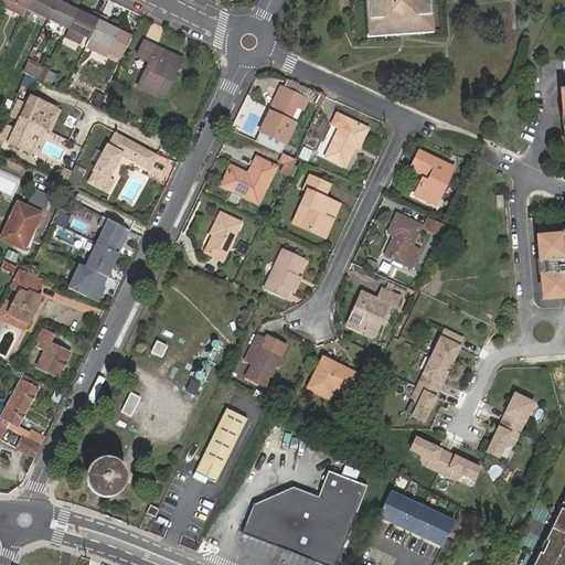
[(9,0),(16,3),(10,12),(22,18),(27,9),(31,0),(9,0)]
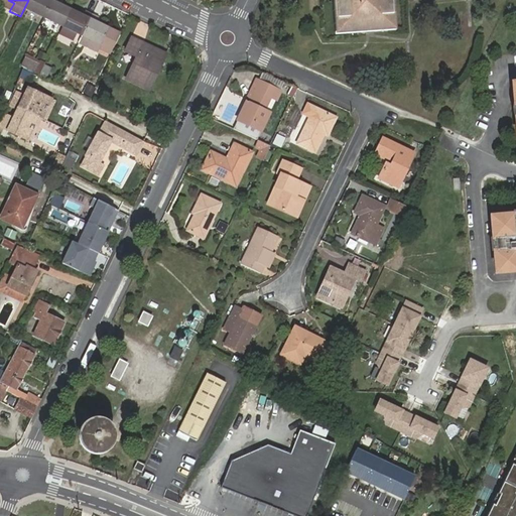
[(28,0),(24,8),(43,17),(52,0),(28,0)]
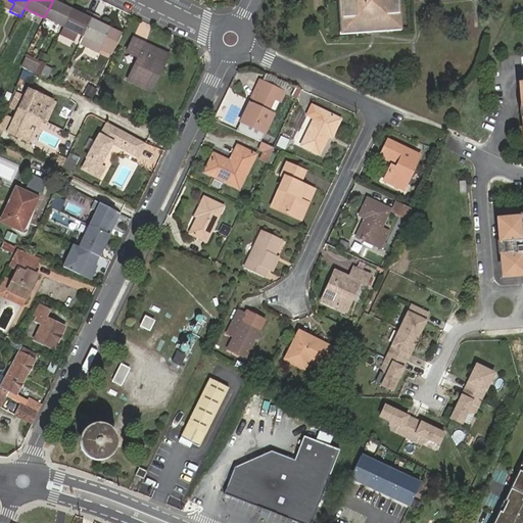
[(61,0),(53,0),(44,17),(64,28),(74,9),(60,3),(61,0)]
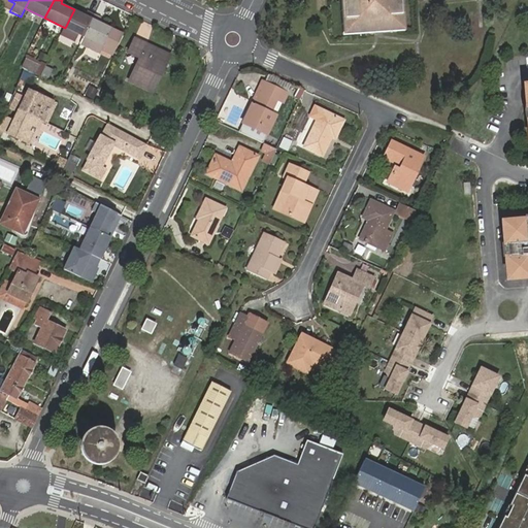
[(345,0),(348,19),(351,18),(352,30),(366,30),(366,24),(374,23),(383,22),(384,29),(399,28),(398,13),(401,13),(400,0),(345,0)]
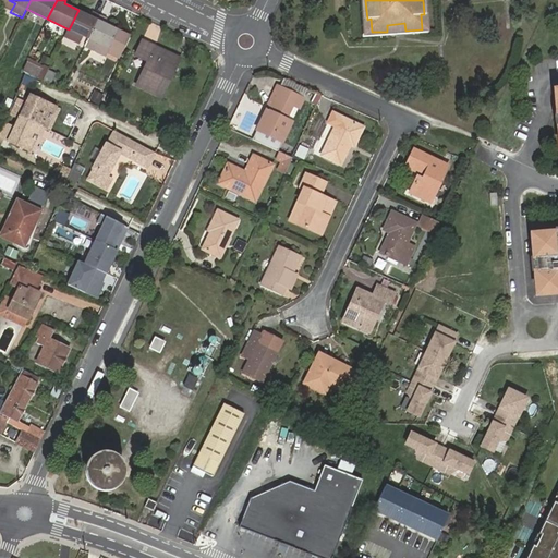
[(88,39),(100,16),(92,12),(91,15),(79,10),(69,29),(64,37),(79,44),(83,36),(88,39)]
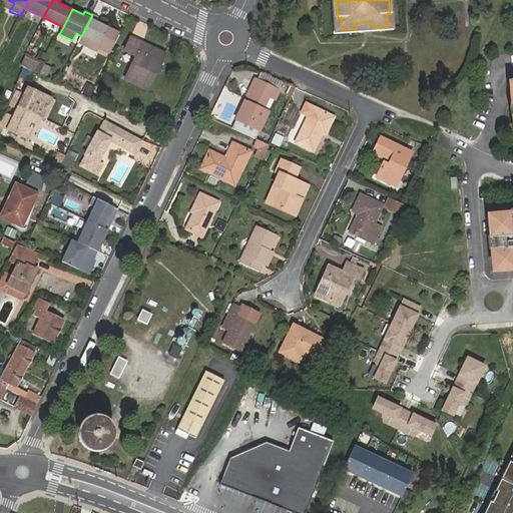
[(98,18),(92,15),(81,36),(90,40),(88,44),(86,48),(96,52),(98,49),(100,45),(109,49),(117,31),(96,21),(98,18)]
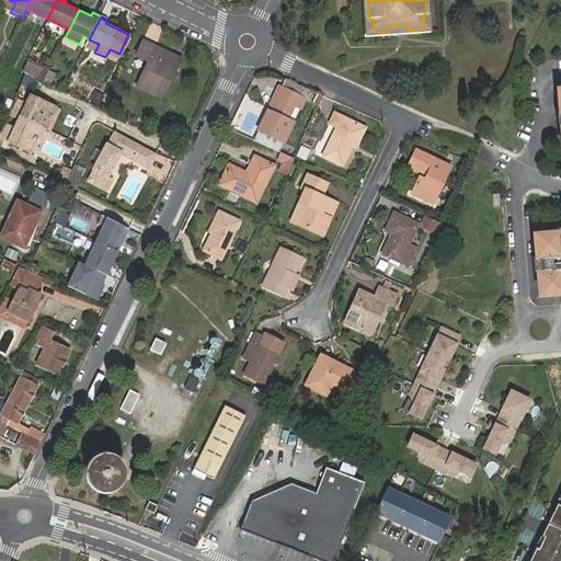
[(122,56),(132,35),(128,34),(119,54),(122,56)]
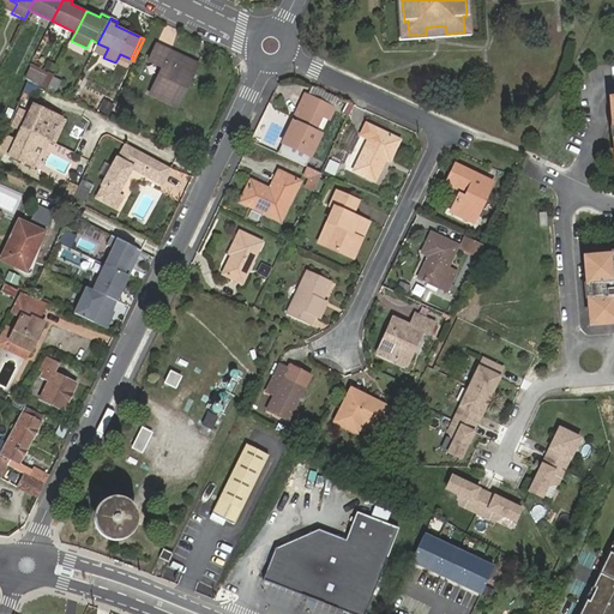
[(97,43),(95,48),(106,53),(108,48),(97,43)]
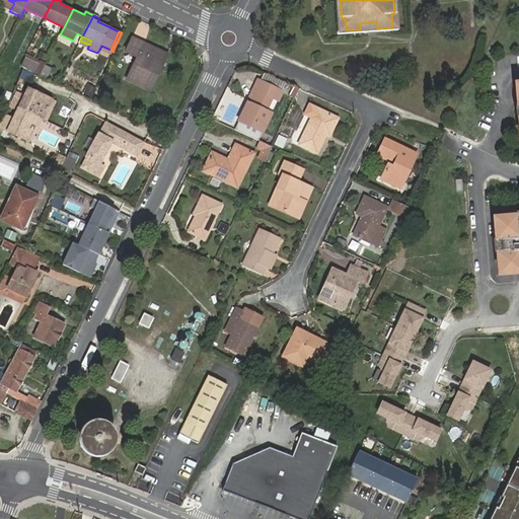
[(147,88),(163,53),(133,38),(126,52),(137,57),(127,79),(147,88)]
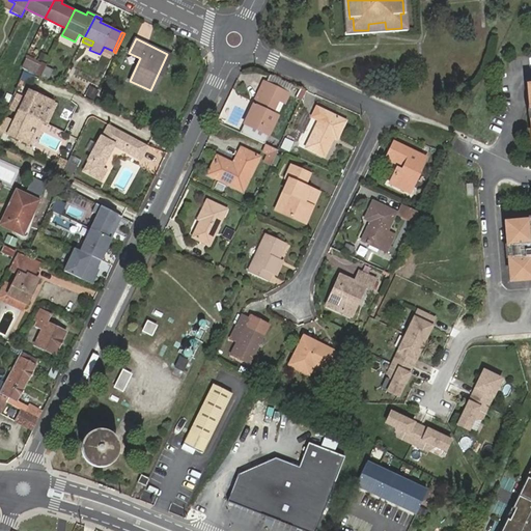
[(171,56),(167,54),(150,90),(154,92),(171,56)]
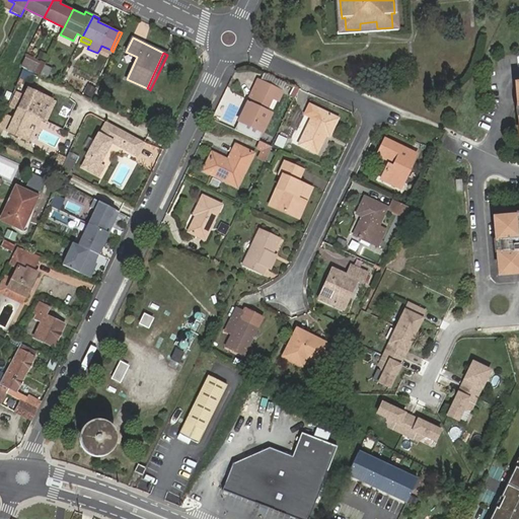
[(23,60),(19,68),(23,70),(32,74),(35,66),(23,60)]
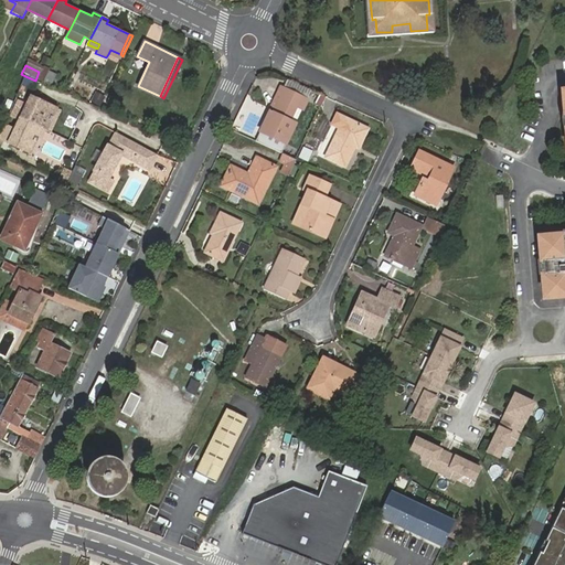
[(35,81),(25,76),(22,84),(31,88),(35,81)]
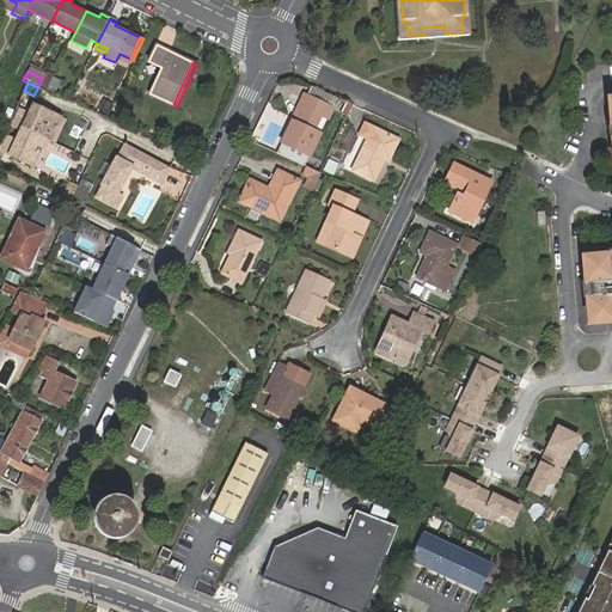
[(314,90),(310,99),(332,110),(337,101),(314,90)]
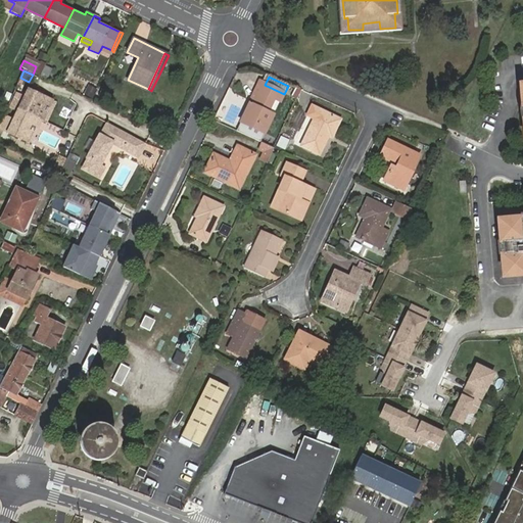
[(26,92),(17,107),(38,117),(43,120),(54,96),(29,84),(26,92)]
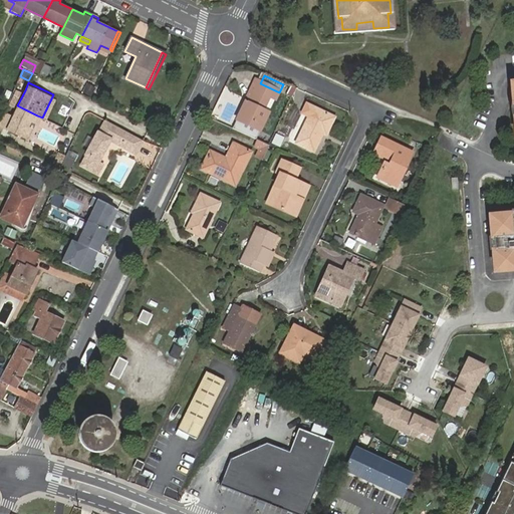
[(260,83),(259,82),(248,104),(251,104),(248,110),(246,109),(240,120),(260,131),(269,113),(263,110),(270,97),(275,99),(279,92),(260,83)]
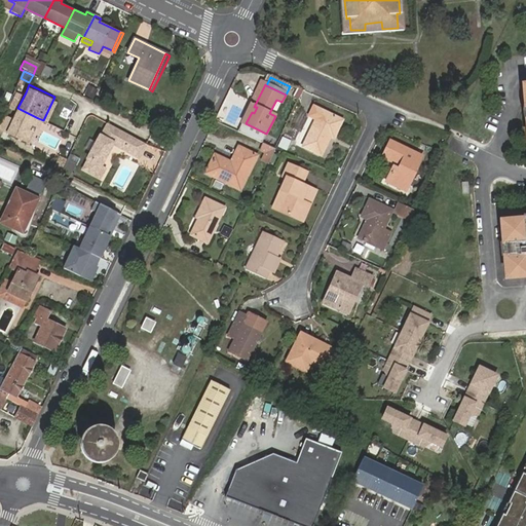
[(86,85),(84,96),(96,98),(98,87),(86,85)]
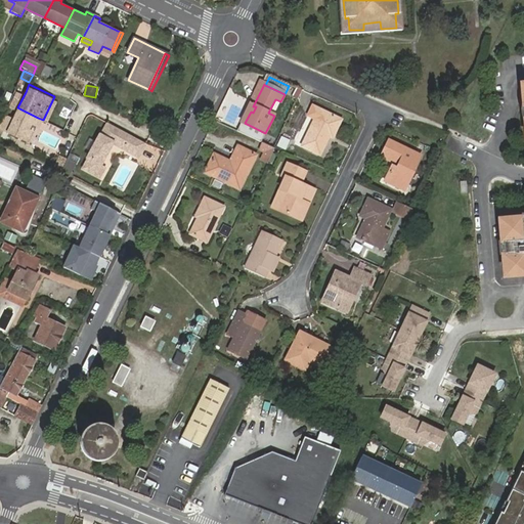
[(17,107),(26,92),(16,87),(10,103),(17,107)]
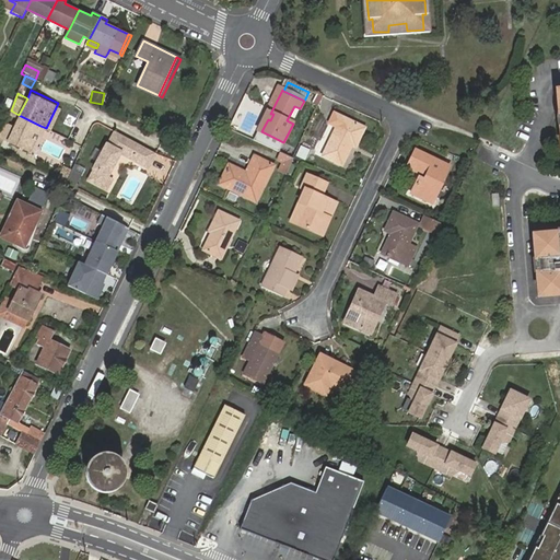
[(62,105),(58,103),(46,128),(50,130),(62,105)]
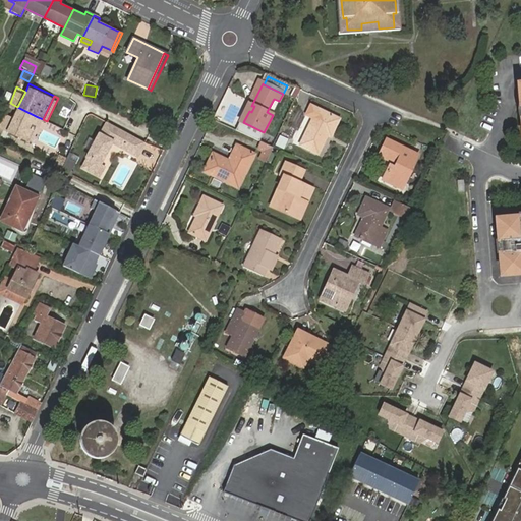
[(330,137),(338,120),(316,110),(309,106),(304,116),(312,119),(300,146),(319,154),(327,136),(330,137)]
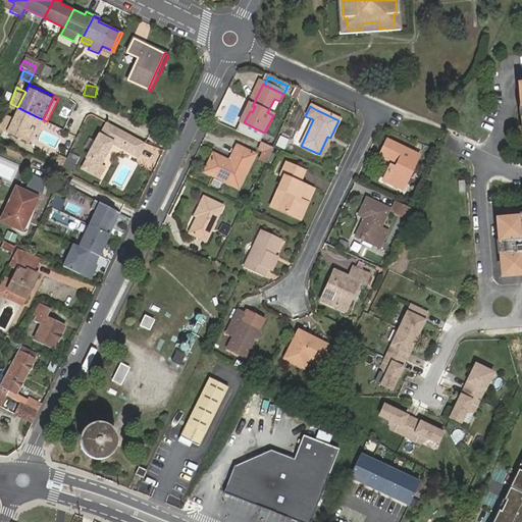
[(27,140),(38,117),(17,107),(6,131),(16,136),(27,140)]
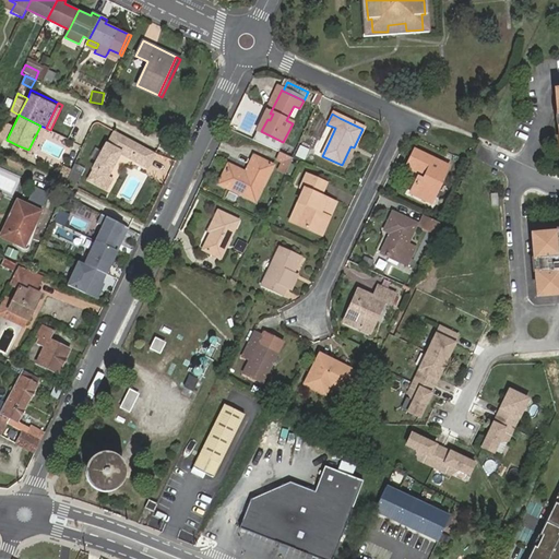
[(46,128),(40,126),(28,150),(34,153),(46,128)]
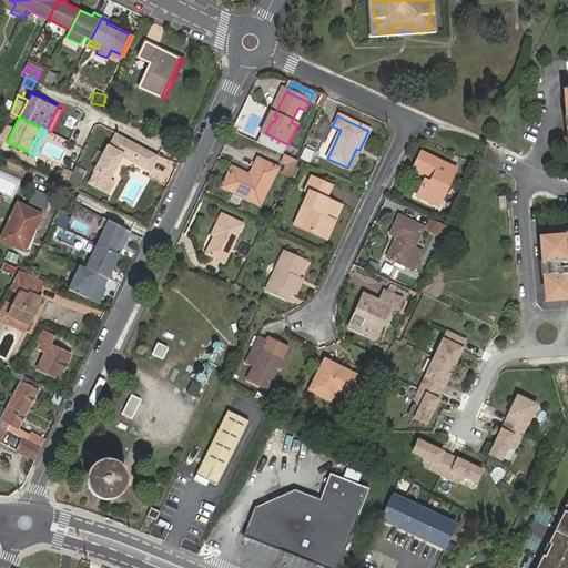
[(152,152),(114,132),(108,144),(105,144),(92,171),(94,172),(89,183),(107,193),(113,181),(108,179),(120,155),(123,154),(135,161),(135,163),(148,170),(155,154),(152,152)]
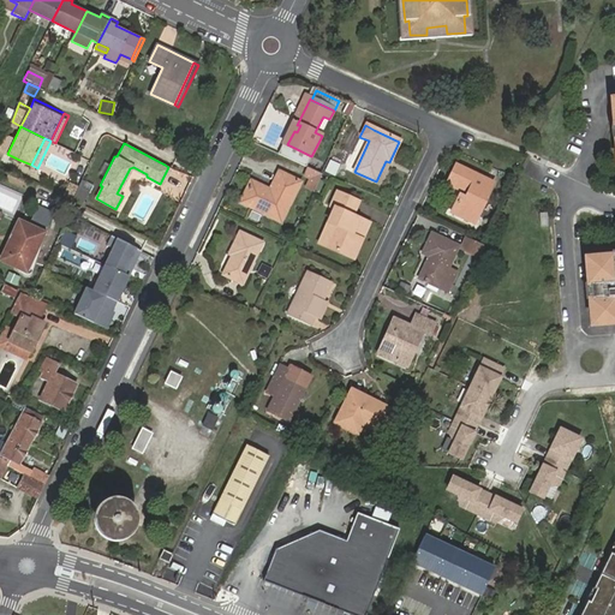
[(30,169),(31,165),(19,160),(18,163),(30,169)]
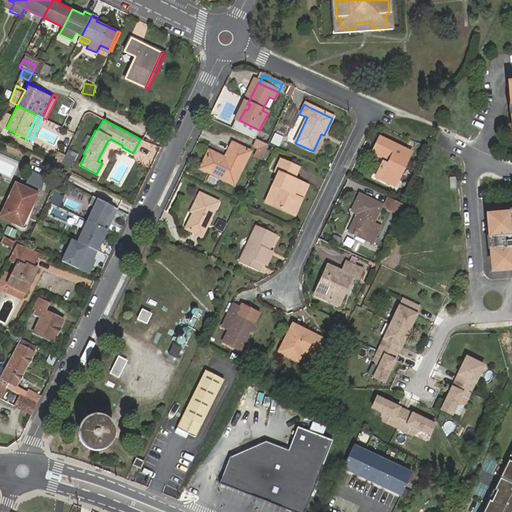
[(318,154),(325,137),(322,135),(315,152),(318,154)]
